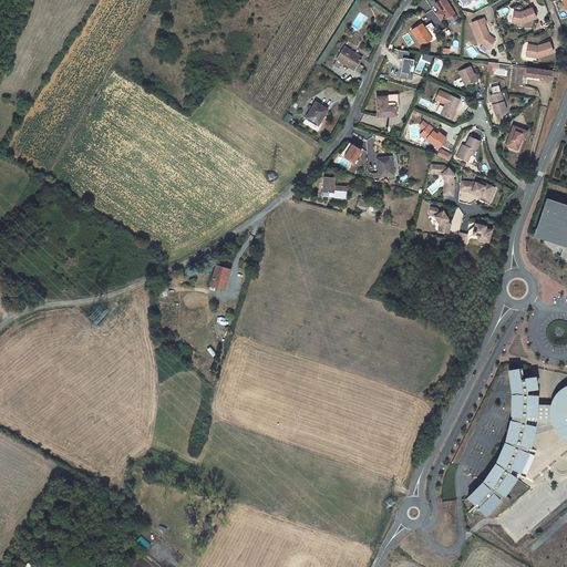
[(445,0),(440,0),(435,3),(439,9),(441,8),(442,9),(440,10),(435,13),(441,21),(454,13),(445,0)]
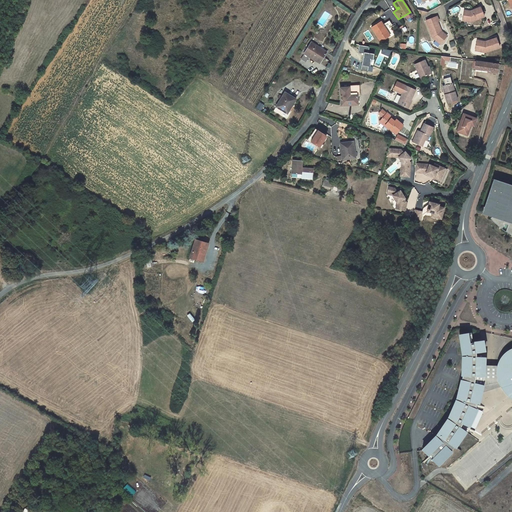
[(470,11),(464,10),(463,21),(471,22),(484,17),(481,7),(470,11)]
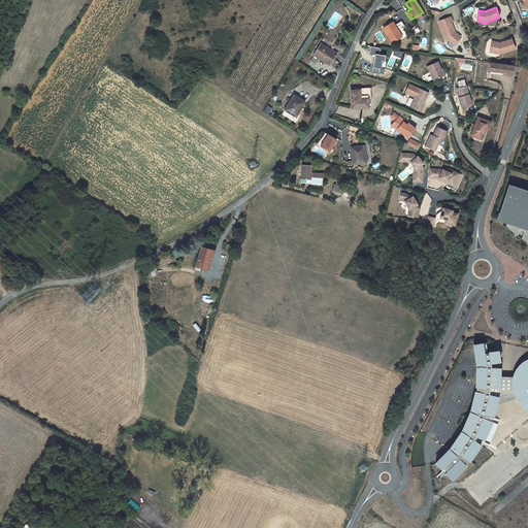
[(451,17),(439,21),(447,39),(454,45),(460,38),(454,33),(453,31),(455,30),(452,22),(453,22),(451,17)]
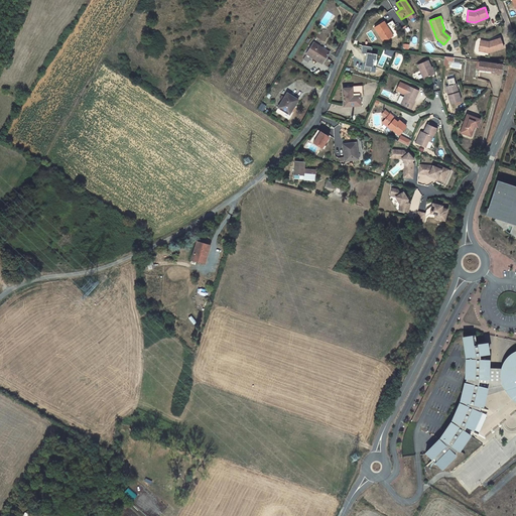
[(384,21),(374,27),(384,42),(392,37),(387,29),(388,28),(384,21)]
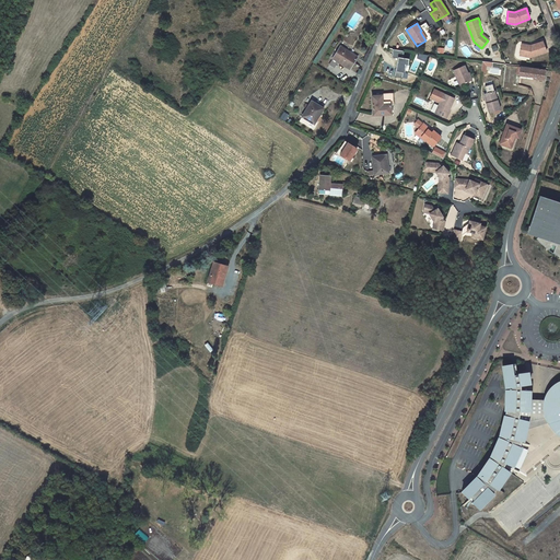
[(482,32),(480,33),(481,35),(488,41),(489,39),(482,34),(482,32)]
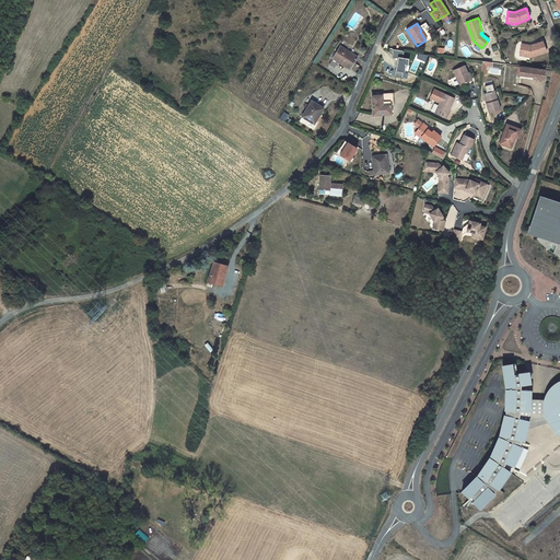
[(531,48),(522,46),(520,56),(532,58),(547,53),(543,42),(533,45),(533,47),(531,48)]
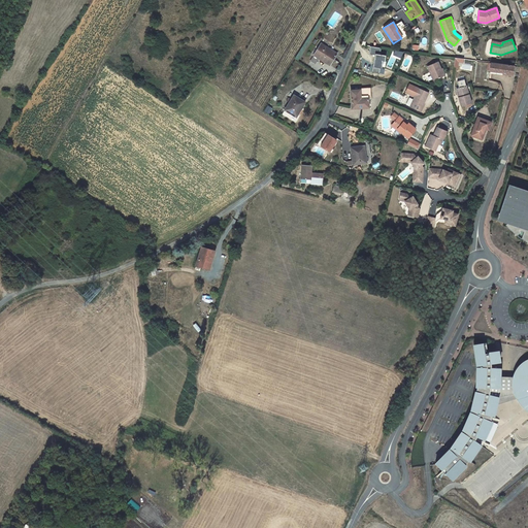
[(330,65),(337,54),(322,43),(314,55),(319,59),(330,65)]
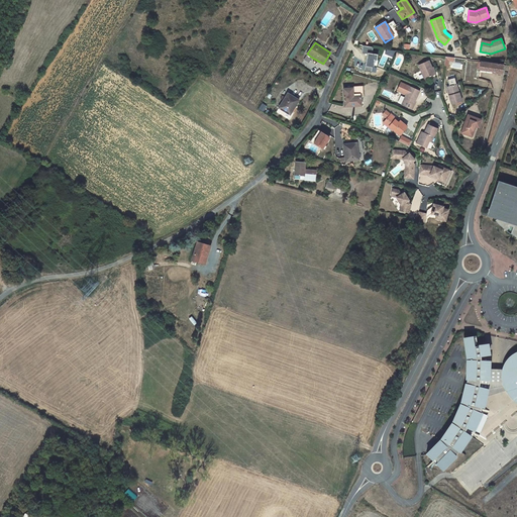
[(374,47),(364,45),(362,53),(368,54),(366,62),(367,62),(366,64),(365,71),(372,73),(373,67),(374,68),(375,63),(375,60),(377,61),(378,55),(373,54),(374,47)]
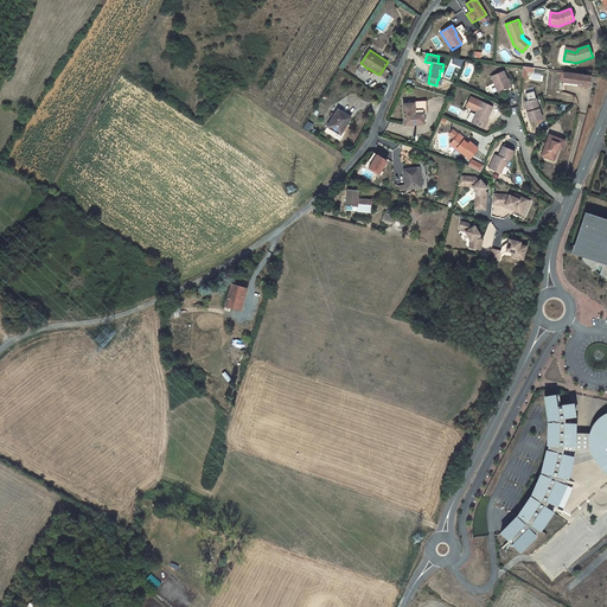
[(366,68),(360,63),(357,70),(363,74),(366,68)]
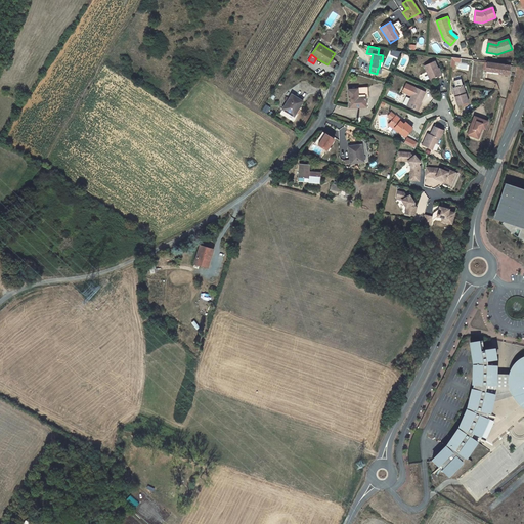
[(430,80),(436,78),(440,76),(441,76),(438,69),(435,61),(424,66),(430,80)]
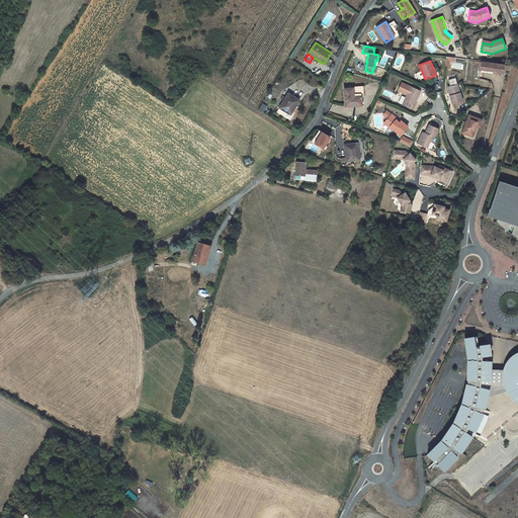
[(503,74),(504,65),(482,62),(481,69),(481,70),(496,72),(495,73),(503,74)]
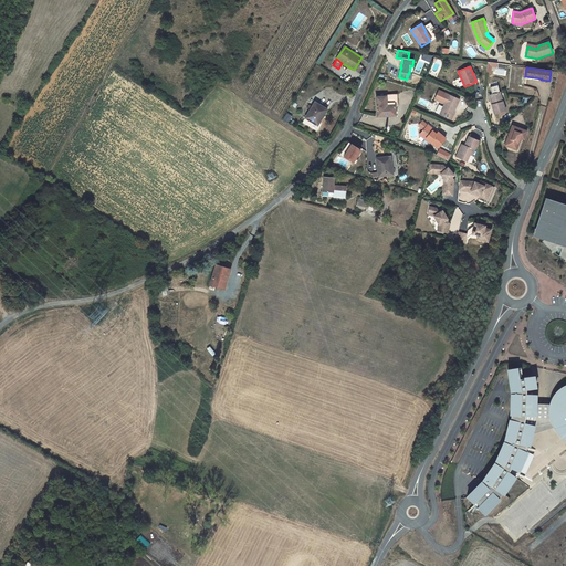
[(442,111),(440,114),(450,119),(460,100),(439,91),(436,100),(440,102),(444,100),(447,101),(444,104),(442,111)]
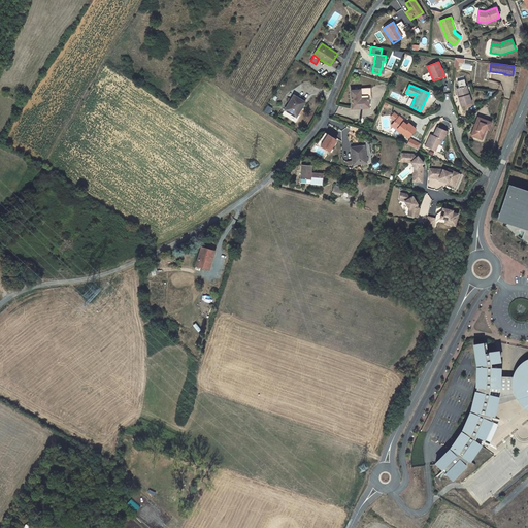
[(467,95),(465,87),(456,89),(461,106),(471,103),(469,95),(467,95)]
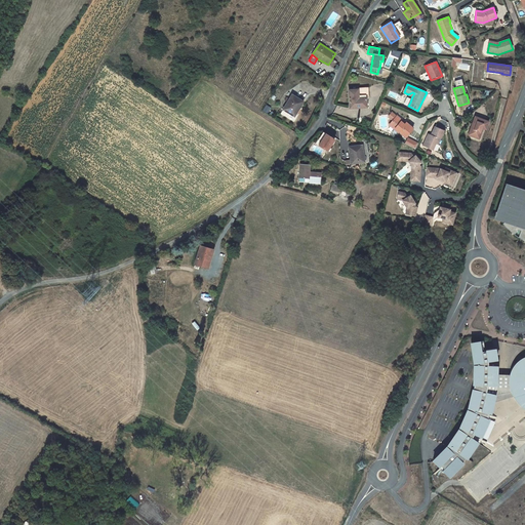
[(359,108),(367,107),(366,98),(369,97),(368,87),(358,88),(358,89),(349,90),(350,108),(357,108),(357,107),(359,107),(359,108)]
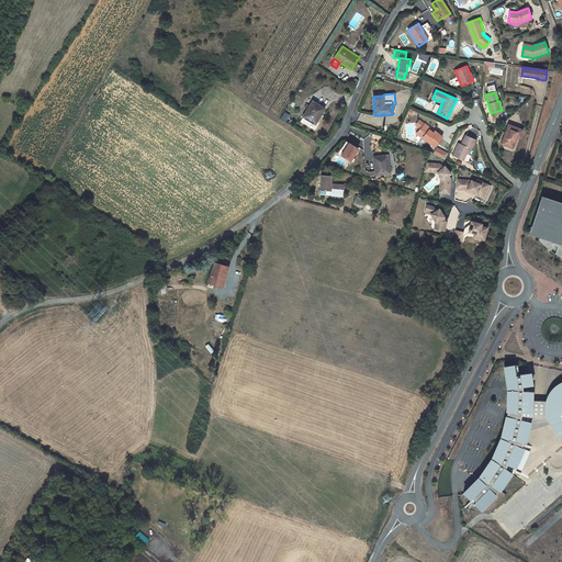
[(325,109),(313,101),(304,117),(316,124),(325,109)]
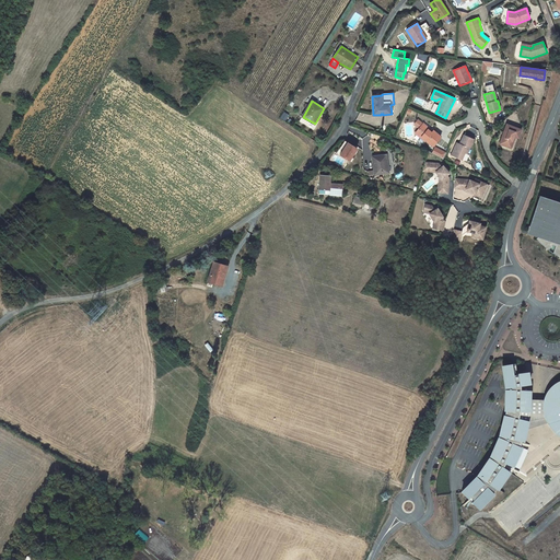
[(419,130),(417,135),(421,138),(422,137),(426,140),(433,147),(441,137),(433,131),(432,133),(428,130),(429,129),(423,124),(422,125),(419,129),(418,130),(419,130)]
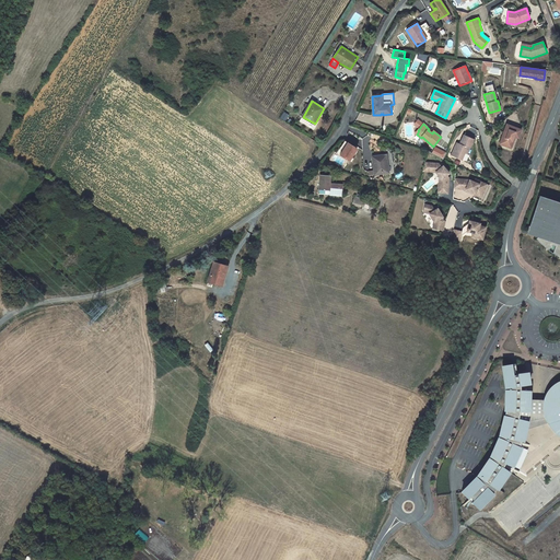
[(522,130),(506,125),(500,143),(510,148),(513,136),(515,137),(518,138),(522,130)]
